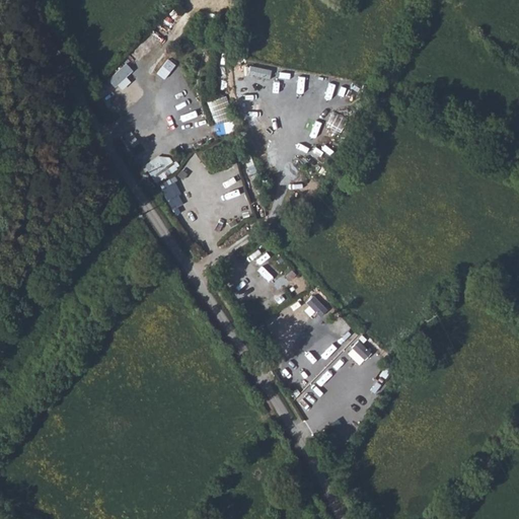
[(172,84),(167,89),(174,96),(181,89),(178,87),(188,77),(169,59),(158,70),(172,84)]
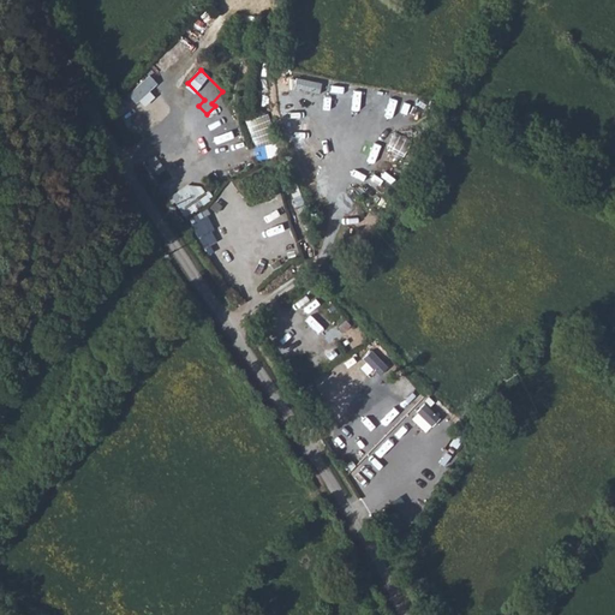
[(142,83),(130,95),(143,107),(155,95),(142,83)]
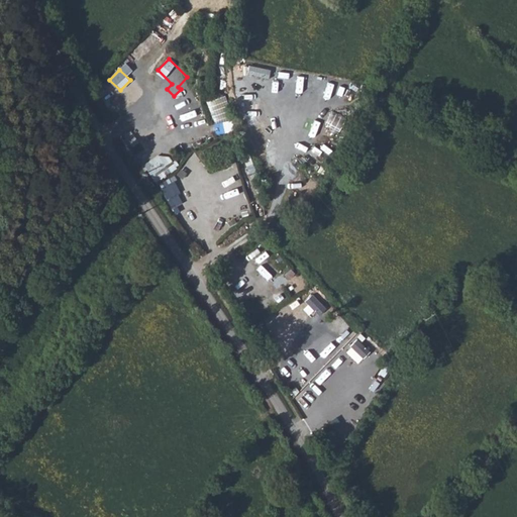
[(187,88),(173,95),(179,109),(194,102),(187,88)]
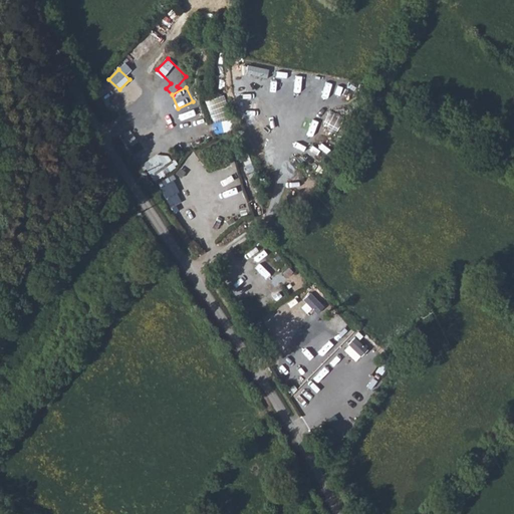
[(132,125),(121,134),(131,147),(142,139),(132,125)]
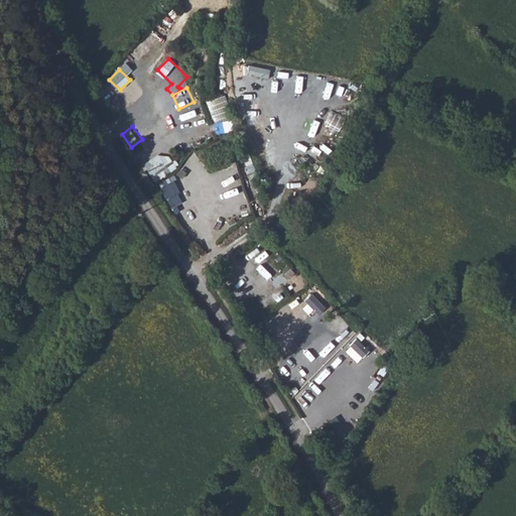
[(143,163),(155,180),(176,165),(162,146),(169,142),(161,131),(149,140),(158,152),(143,163)]
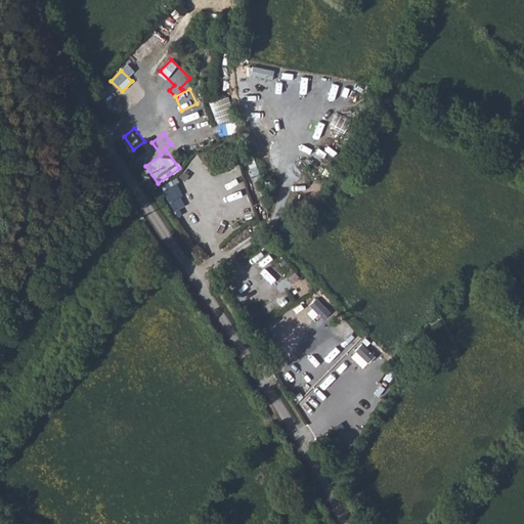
[(174,210),(186,204),(173,179),(161,186),(174,210)]
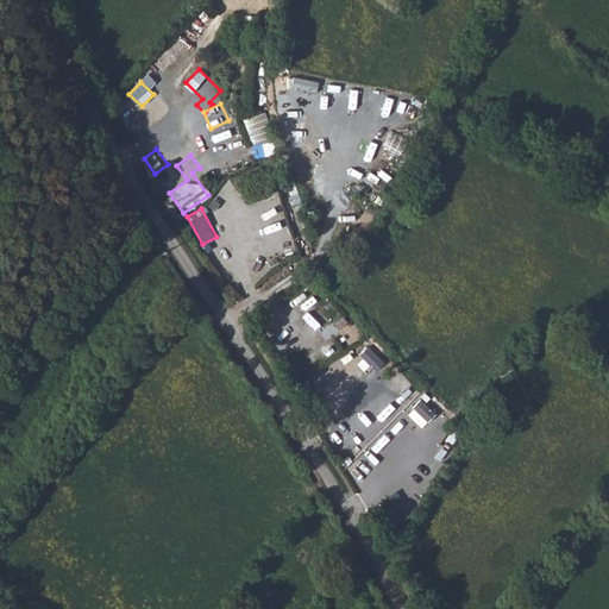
[(176,231),(184,225),(180,221),(173,225),(176,231)]
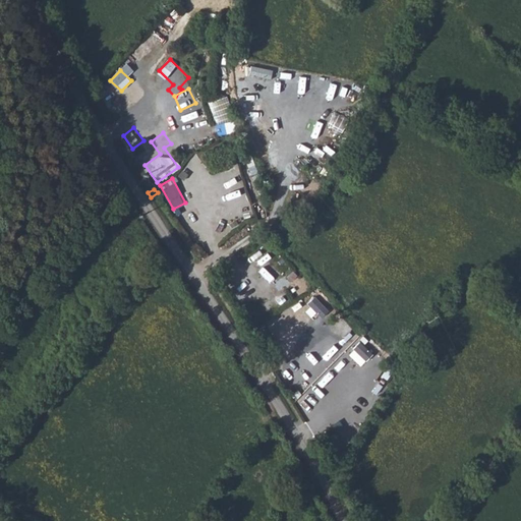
[(236,294),(243,306),(254,299),(246,288),(236,294)]
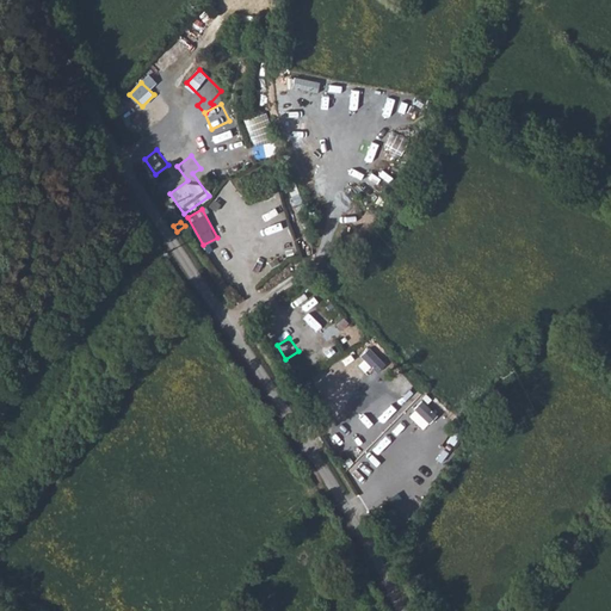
[(328,344),(308,350),(312,360),(332,355),(328,344)]
